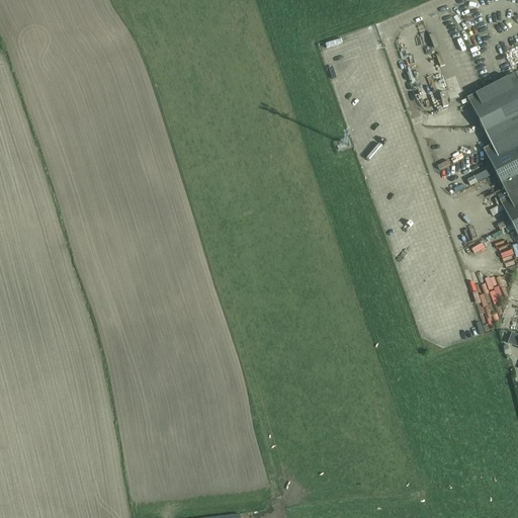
[(483,149),(501,183),(507,196),(500,200),(517,236),(517,81),(514,73),(466,98),(491,145),(483,149)]
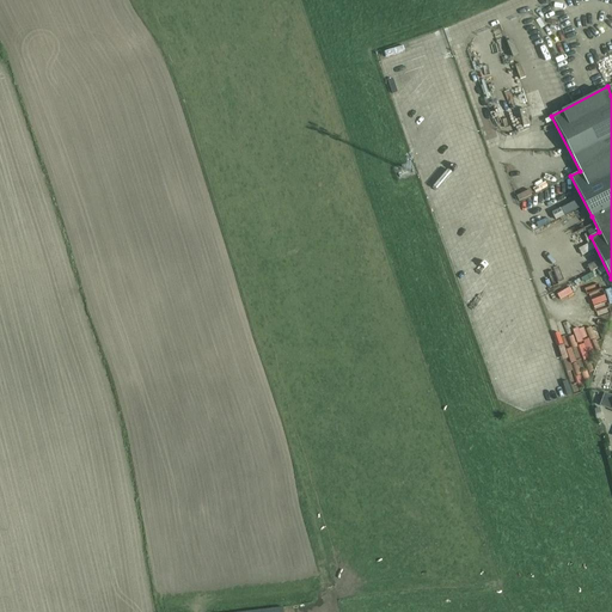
[(451,175),(428,199),(433,203),(456,179),(451,175)]
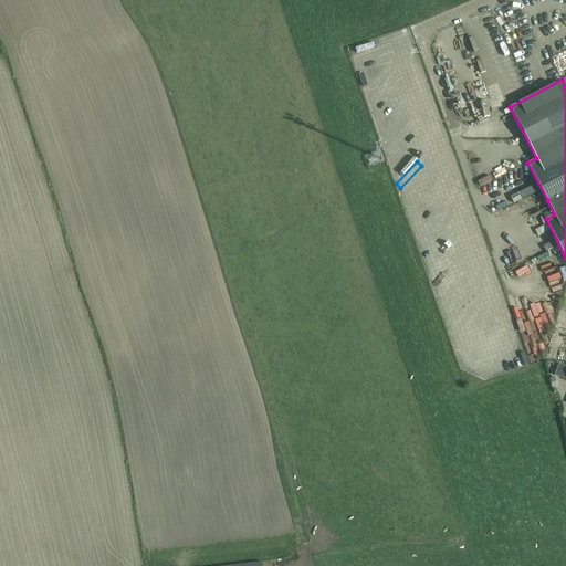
[(490,188),(506,184),(505,178),(489,182),(490,188)]
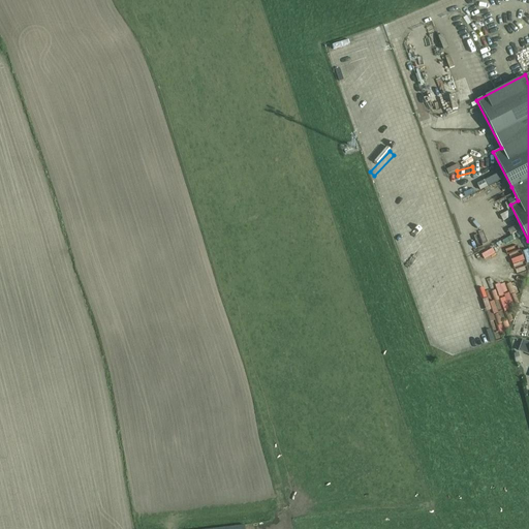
[(477,185),(480,190),(499,181),(496,175),(477,185)]
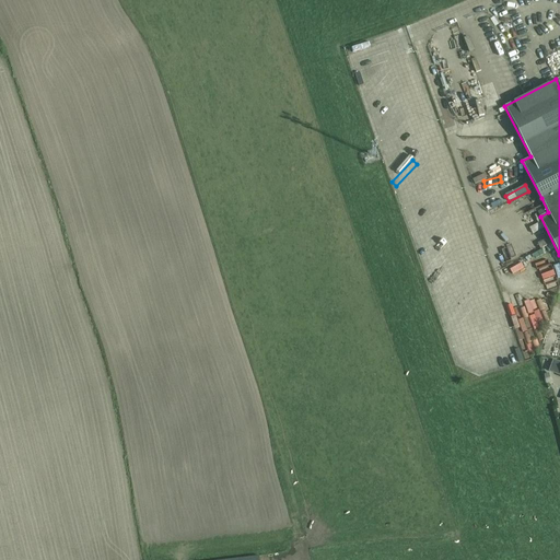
[(428,209),(432,214),(438,210),(433,205),(428,209)]
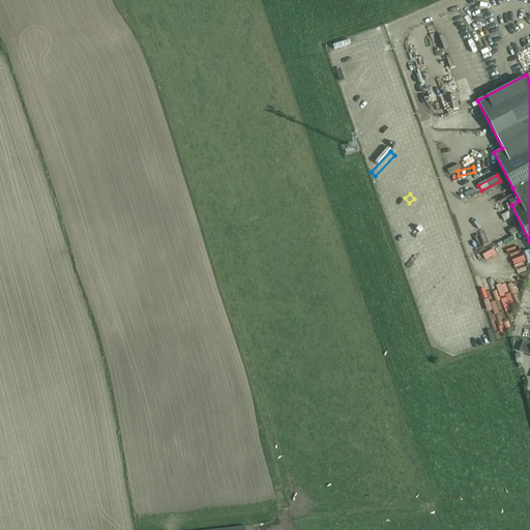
[(405,258),(424,237),(419,232),(400,254),(405,258)]
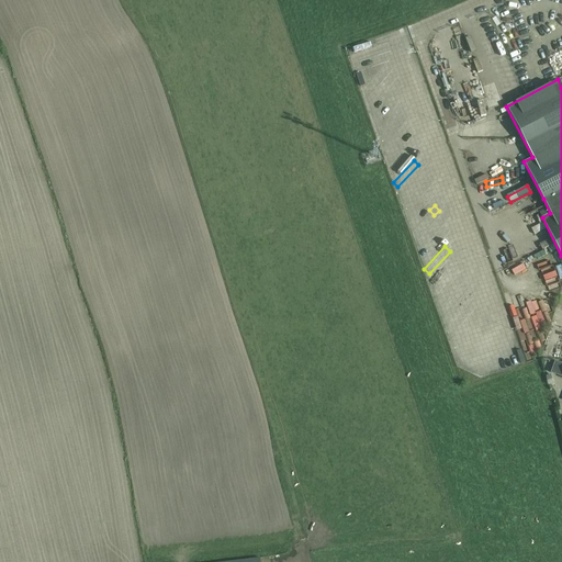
[(427,279),(434,284),(452,260),(447,256),(427,279)]
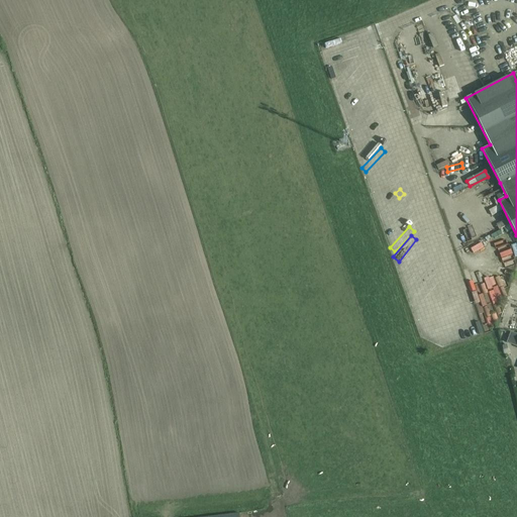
[(498,245),(506,288),(513,287),(511,274),(514,273),(513,266),(516,265),(514,252),(515,252),(514,246),(510,247),(509,243),(498,245)]
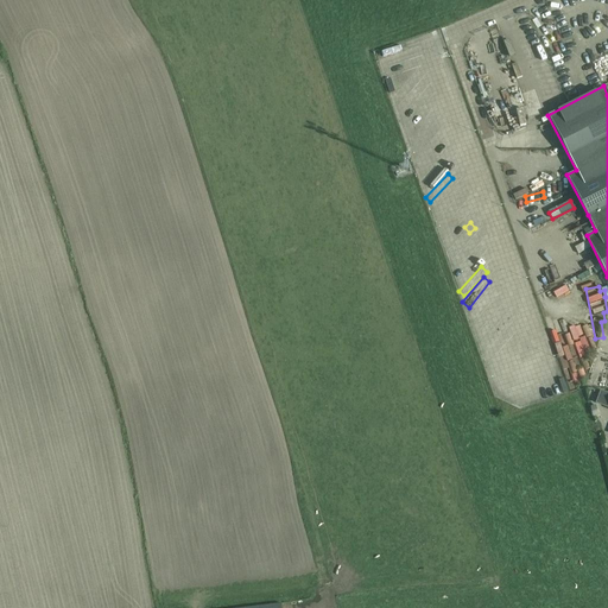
[(576,329),(581,343),(571,347),(577,365),(580,373),(589,371),(587,361),(591,359),(581,328),(576,329)]
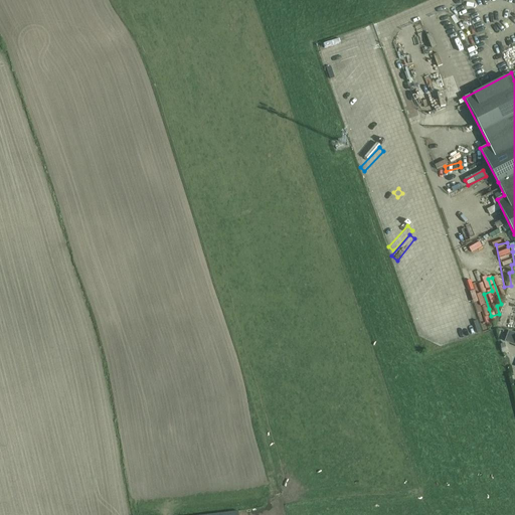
[(514,334),(508,332),(504,342),(514,345),(514,334)]
